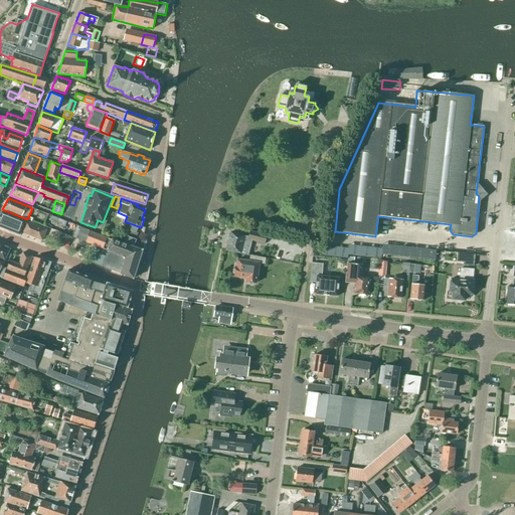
[(1,211),(0,214),(0,226),(20,235),(25,221),(1,211)]
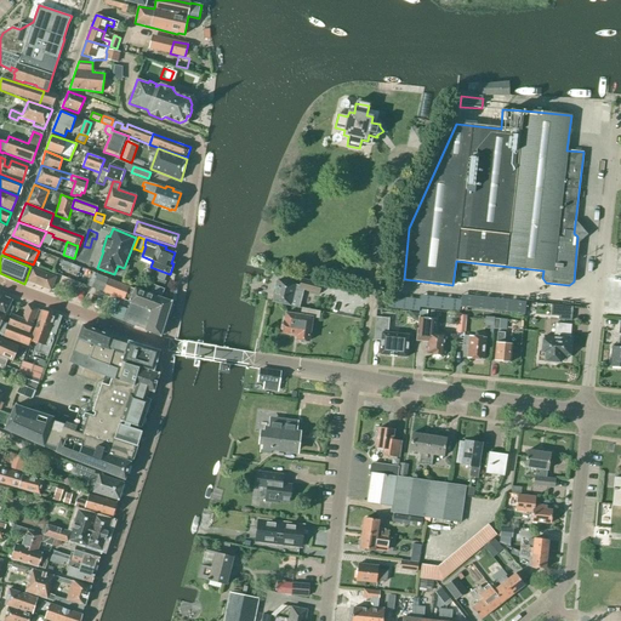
[(80,267),(62,260),(60,266),(78,273),(80,267)]
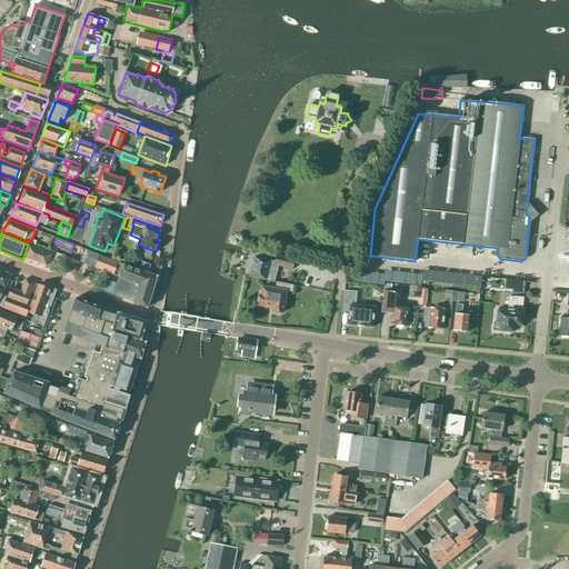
[(47,266),(51,255),(29,245),(25,257),(47,266)]
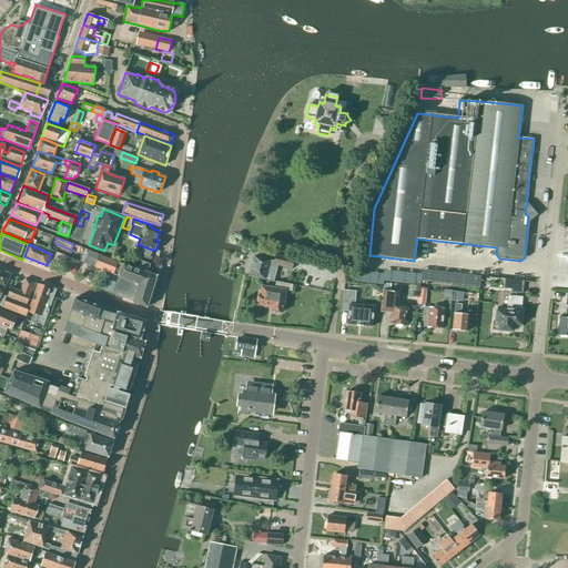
[(78,247),(73,259),(81,262),(85,251),(78,247)]
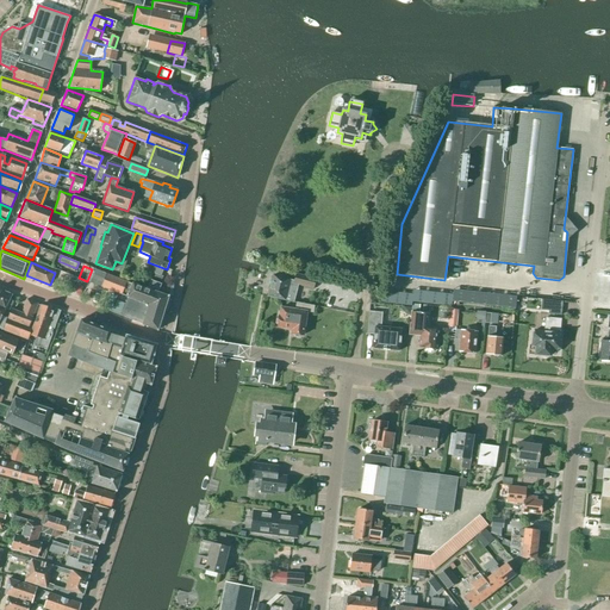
[(122,294),(126,281),(95,271),(91,284),(122,294)]
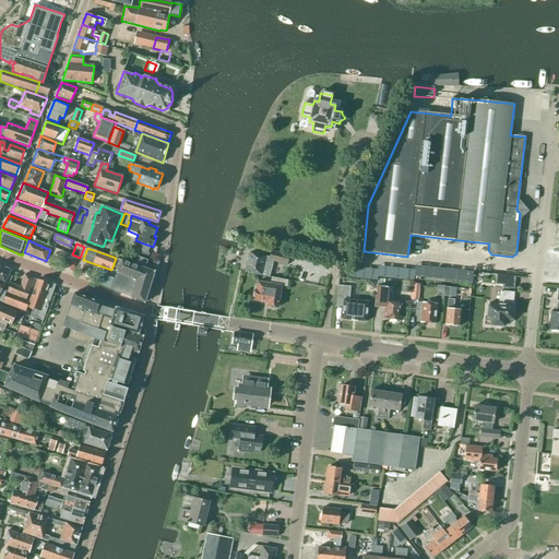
[(246,272),(266,277),(269,277),(273,261),(287,264),(289,256),(271,251),(270,258),(250,252),(246,272)]
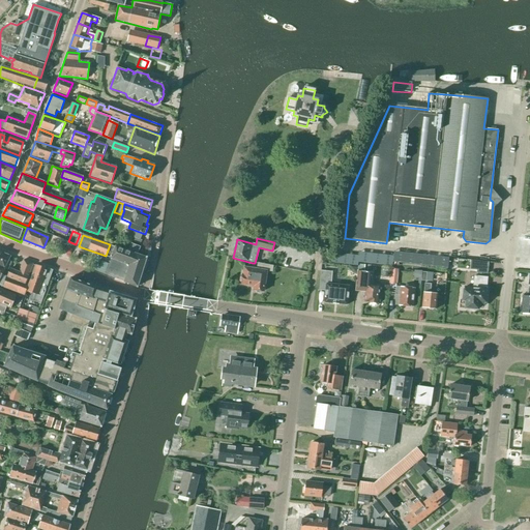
[(128,248),(138,253),(140,247),(130,243),(128,248)]
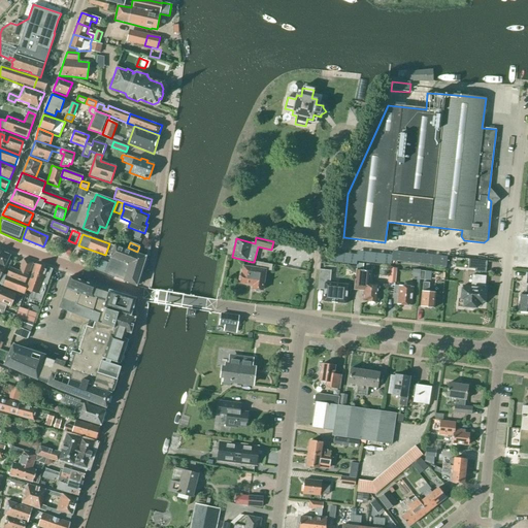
[(136,286),(145,257),(114,245),(104,273),(124,281),(124,282),(136,286)]
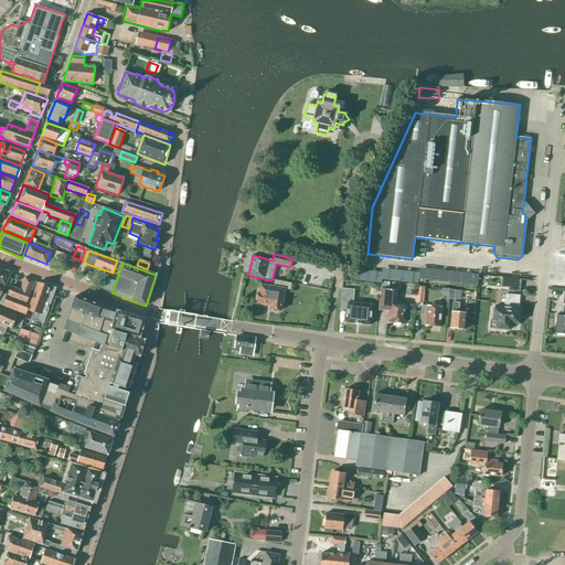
[(0,284),(4,286),(9,273),(0,269),(0,284)]
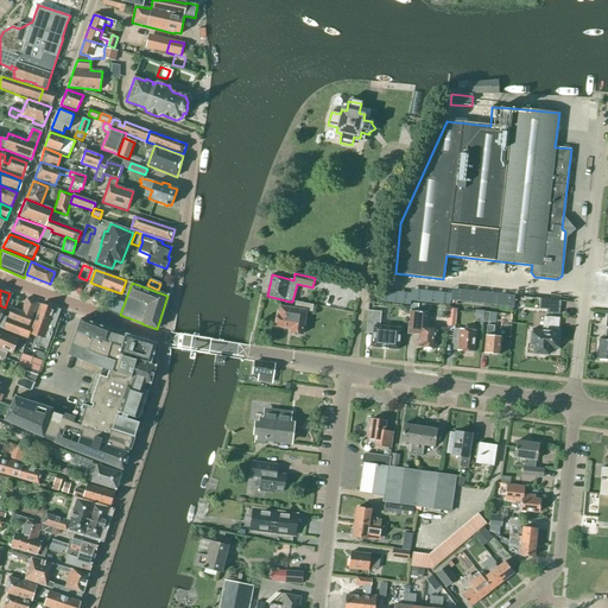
[(21,310),(32,315),(37,302),(26,297),(21,310)]
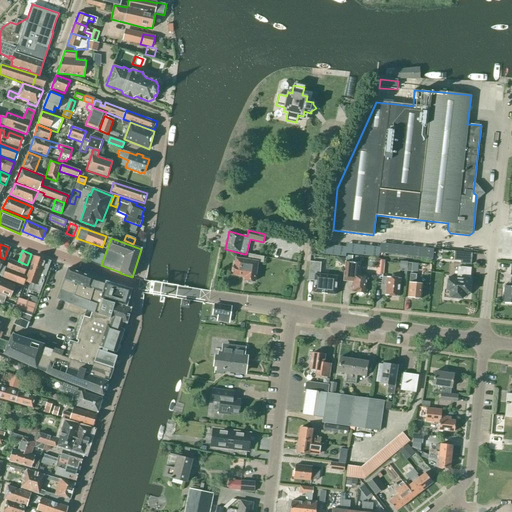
[(453,252),(452,261),(459,262),(460,253),(453,252)]
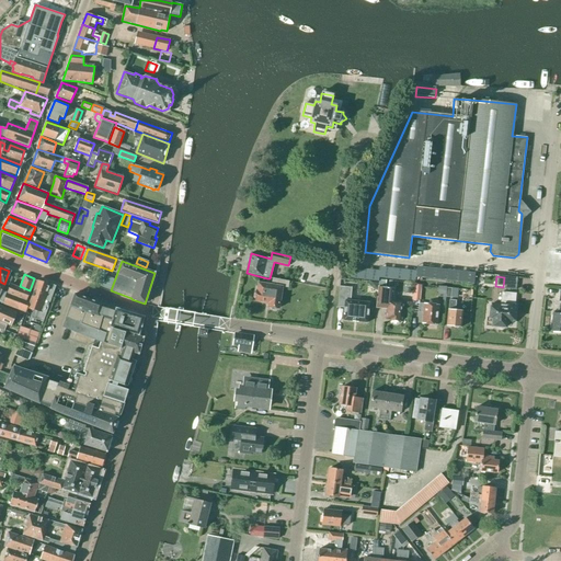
[(504,288),(504,289),(516,289),(517,277),(505,276),(504,286),(504,288)]
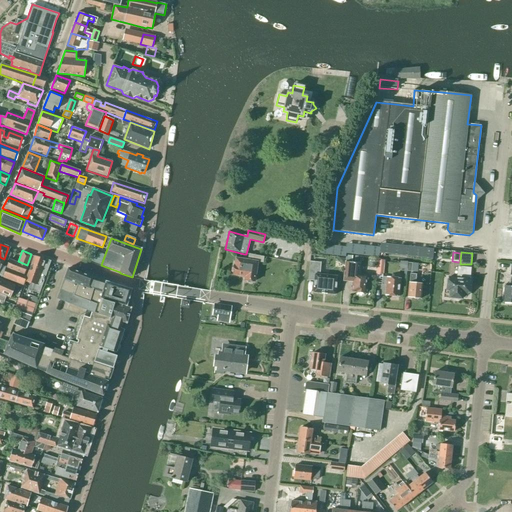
[(249,255),(248,259),(236,258),(235,265),(234,265),(233,275),(245,277),(245,280),(246,280),(247,282),(251,283),(253,281),(254,282),(257,262),(263,263),(263,257),(249,255)]
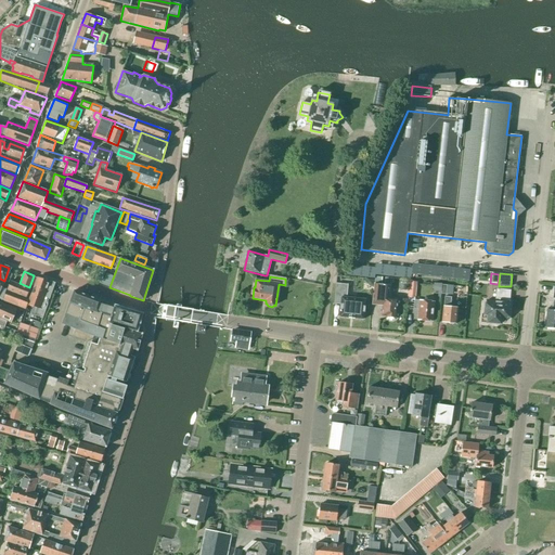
[(38,278),(29,298),(27,306),(35,308),(34,312),(43,317),(55,283),(38,278)]
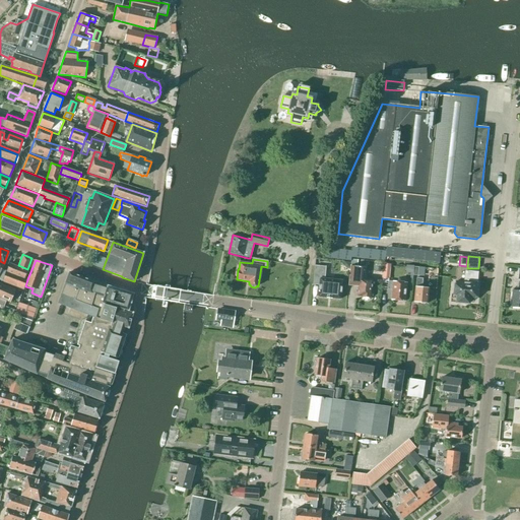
[(24,289),(25,286),(27,279),(24,278),(27,271),(9,264),(6,271),(5,275),(0,273),(4,264),(0,262),(0,280),(2,281),(3,281),(24,289)]
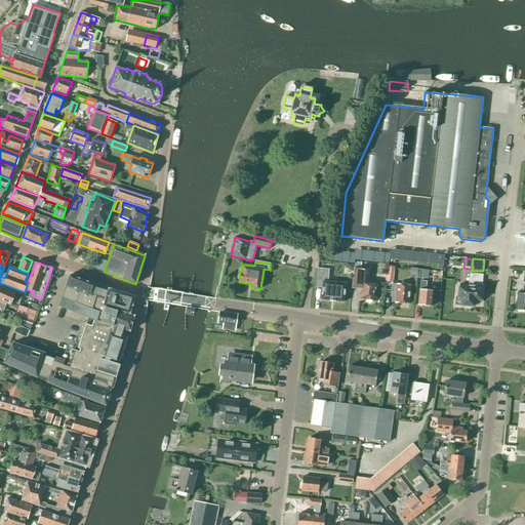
[(321,300),(344,303),(346,283),(328,282),(329,270),(318,269),(317,284),(322,284),(321,300)]
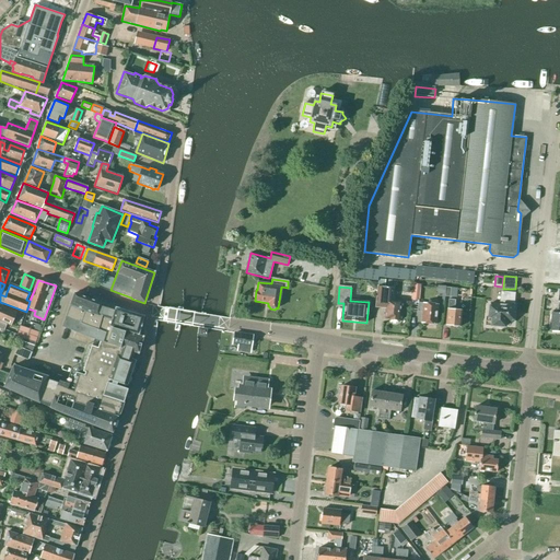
[(385,288),(378,287),(376,307),(386,308),(385,319),(389,319),(389,321),(392,321),(393,322),(396,322),(397,321),(399,322),(401,302),(391,301),(392,291),(385,290),(386,288),(385,288)]
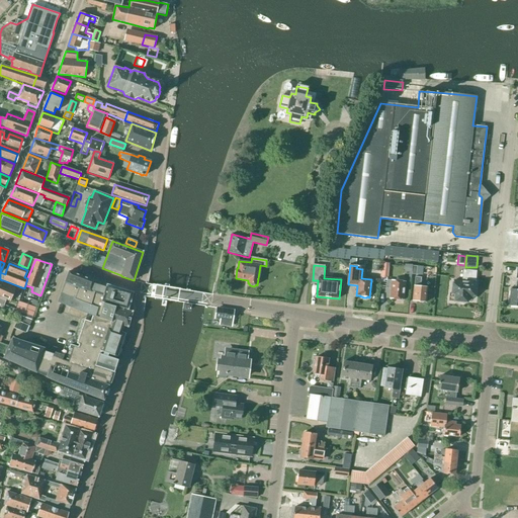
[(517,280),(517,289),(511,289),(509,306),(517,307),(517,265),(517,266),(516,278),(517,277),(517,280)]
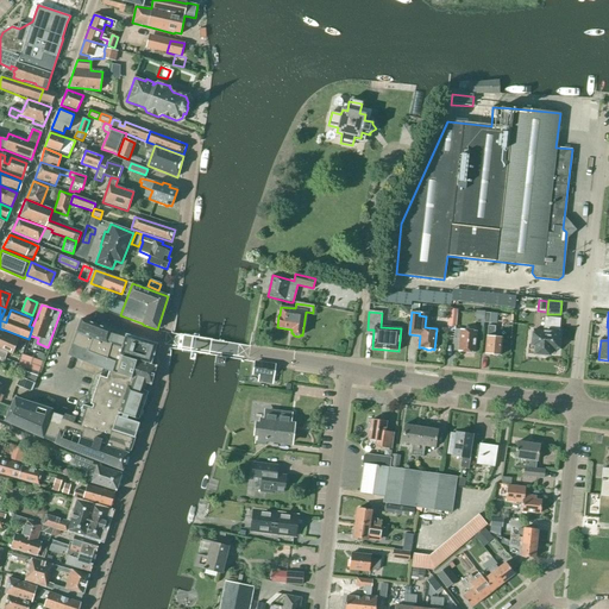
[(558,344),(559,344),(559,339),(558,339),(559,333),(558,333),(560,319),(545,316),(544,331),(533,330),(533,334),(532,336),(532,339),(532,340),(531,349),(535,349),(534,353),(548,356),(550,350),(557,351),(558,344)]
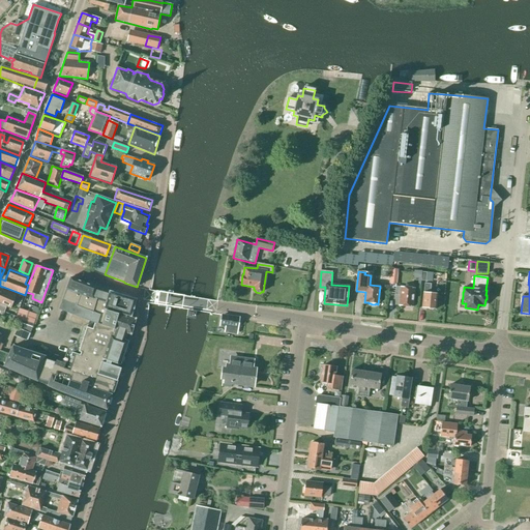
[(76,398),(107,410),(110,399),(111,394),(110,393),(110,392),(113,393),(121,369),(120,369),(130,334),(136,319),(130,318),(136,300),(96,288),(70,277),(58,310),(94,323),(92,329),(86,327),(79,352),(81,352),(80,355),(71,352),(66,369),(64,369),(65,363),(56,360),(56,362),(46,359),(47,356),(12,346),(3,366),(76,398)]
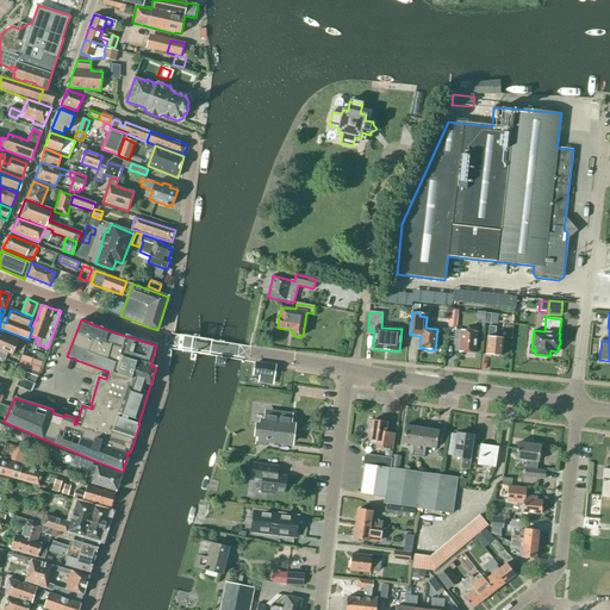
[(473,354),(475,354),(478,331),(455,330),(454,340),(460,340),(459,352),(466,353),(468,354),(471,354),(473,354)]
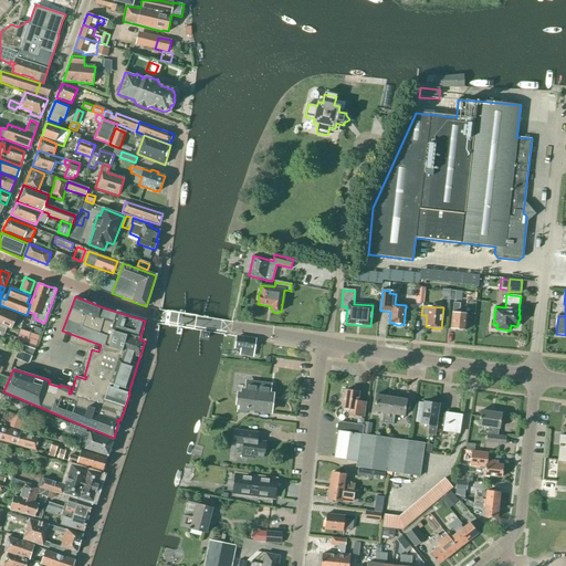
[(463,331),(465,331),(467,314),(459,313),(460,306),(453,306),(451,328),(457,329),(459,331),(461,331),(463,331)]
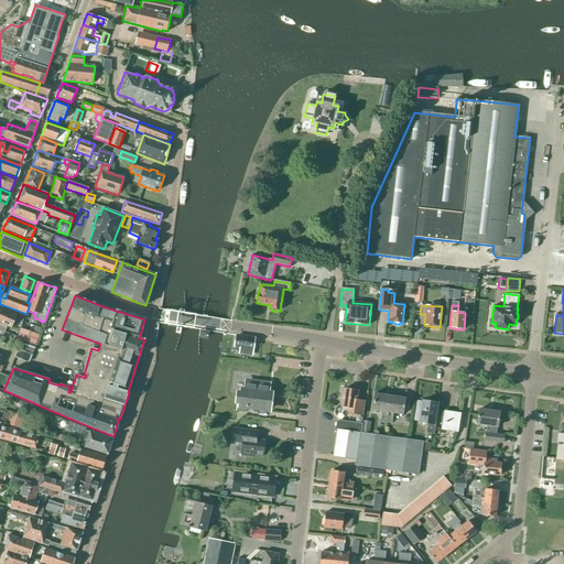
[(0,323),(12,328),(18,314),(0,306),(0,323)]
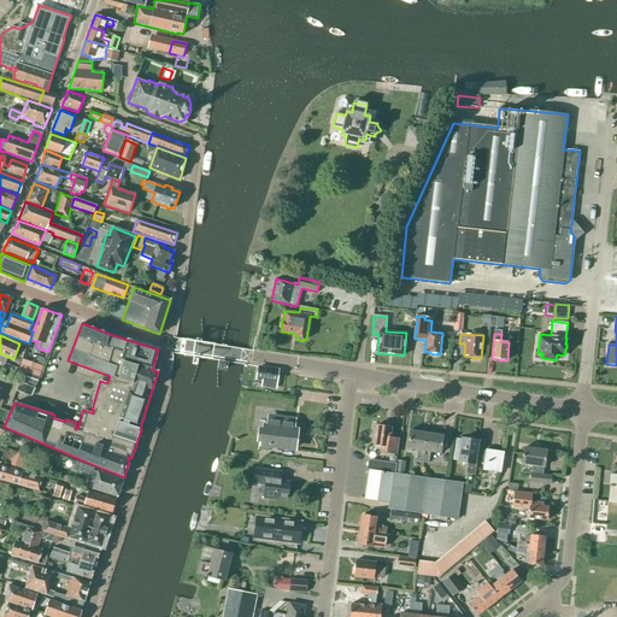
[(263,386),(275,388),(276,380),(281,381),(282,374),(277,372),(277,370),(259,368),(257,378),(264,380),(263,386)]
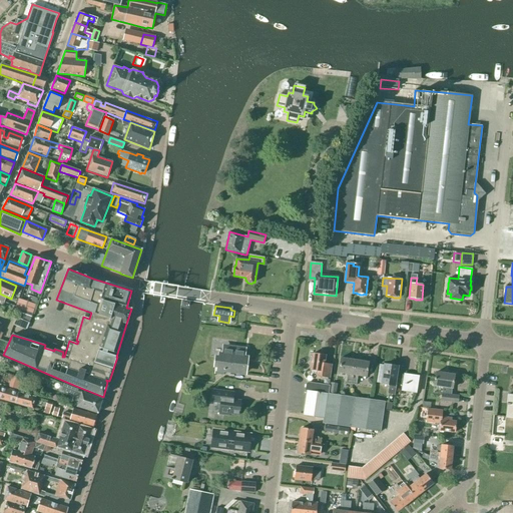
[(30,323),(33,317),(17,311),(15,317),(30,323)]
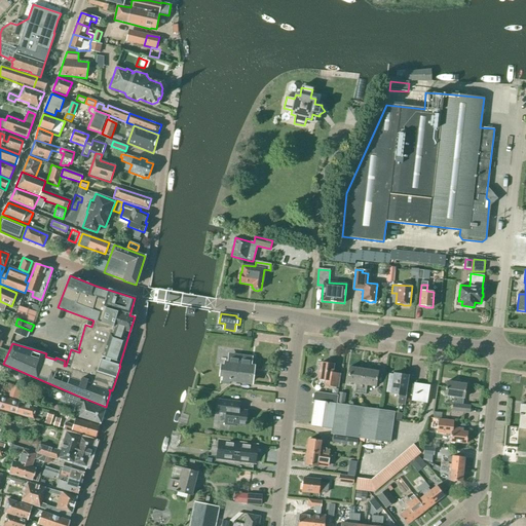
[(226,379),(251,382),(253,367),(249,367),(250,359),(230,355),(229,365),(225,364),(225,368),(222,367),(220,382),(226,383),(226,379)]
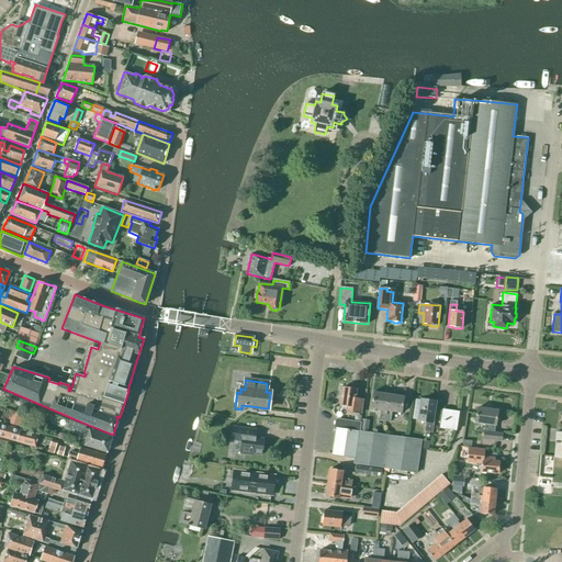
[(361,414),(363,400),(355,397),(357,390),(343,388),(339,405),(348,406),(347,412),(361,414)]
